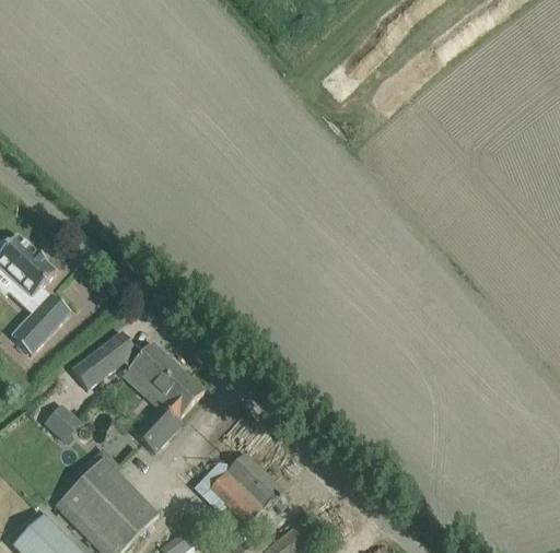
[(41,303),(10,334),(31,353),(70,309),(50,291),(48,294),(41,286),(56,270),(44,258),(37,251),(36,251),(16,233),(13,236),(8,235),(2,237),(0,238),(0,267),(15,281),(8,289),(24,304),(32,295),(41,303)]
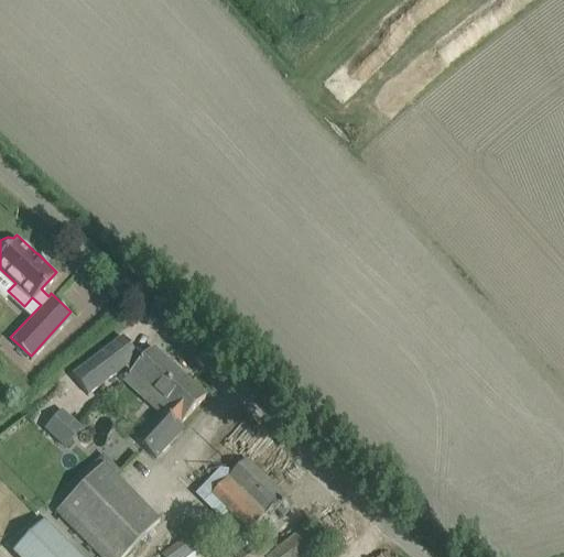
[(120,334),(72,370),(87,390),(125,362),(131,369),(141,358),(137,353),(136,353),(120,334)]
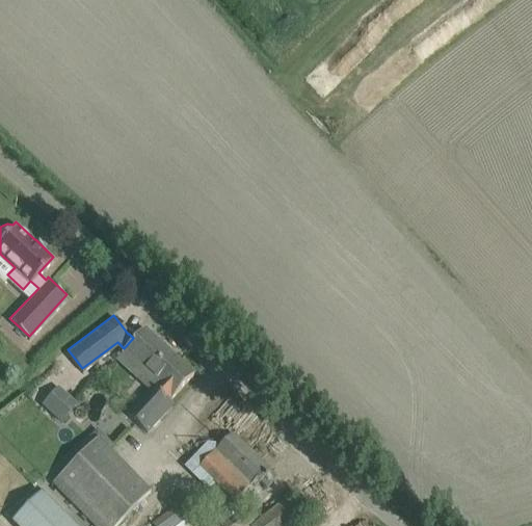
[(192,369),(144,325),(133,338),(124,348),(124,349),(135,360),(136,359),(158,379),(129,411),(148,427),(164,408),(161,404),(192,369)]
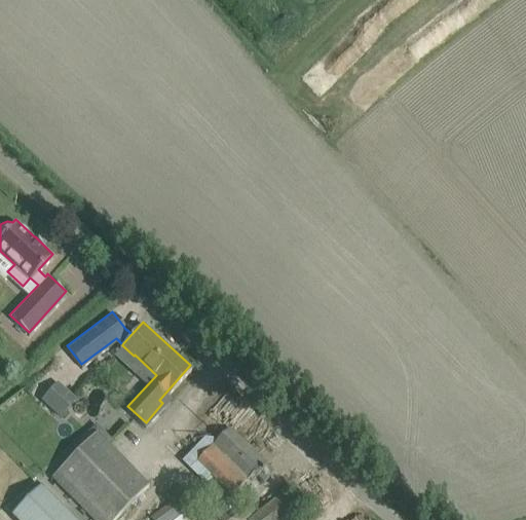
[(75,397),(66,388),(60,395),(50,386),(42,397),(57,409),(64,402),(68,405),(75,397)]
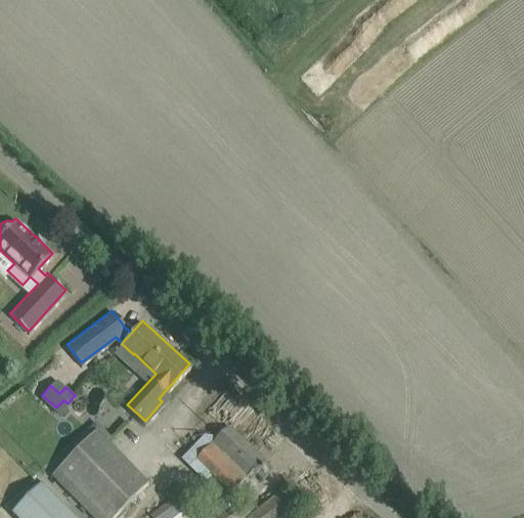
[(78,448),(53,476),(98,517),(113,517),(149,479),(113,446),(119,440),(94,418),(72,442),(78,448)]
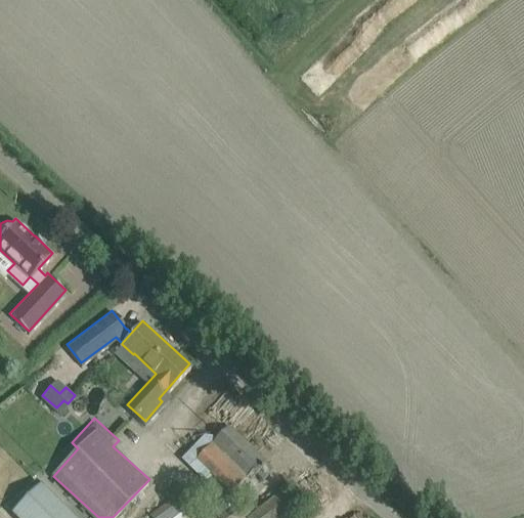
[(228,423),(197,456),(230,489),(253,468),(262,477),(272,467),(263,457),(228,423)]
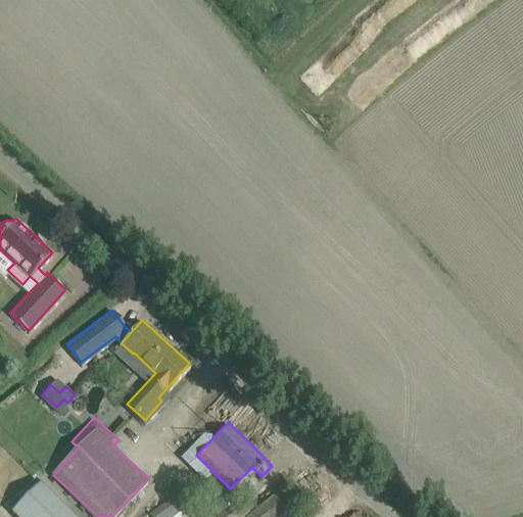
[(37,484),(11,509),(18,516),(77,516),(41,480),(37,484)]
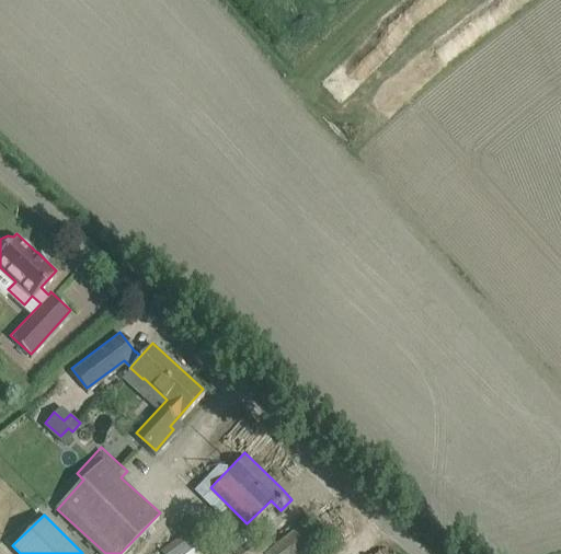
[(209,553),(192,532),(164,553),(163,553),(317,553),(325,547),(304,519),(268,547),(261,538),(245,550),(235,537),(212,553),(209,553)]
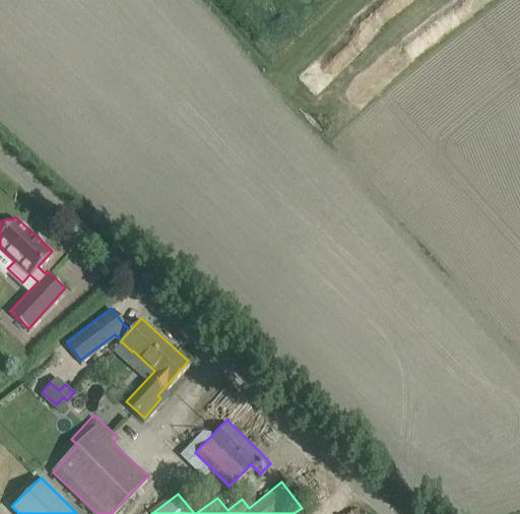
All buildings are outlined.
